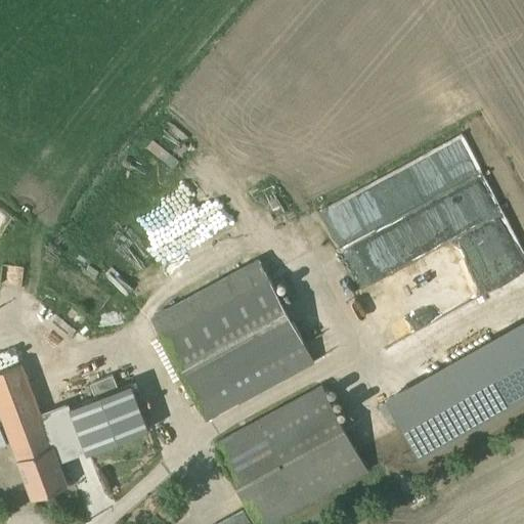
[(417,155),(435,206),(344,239),(372,313),(490,268),(498,291),(523,280),(523,263),(476,133),(417,155)]
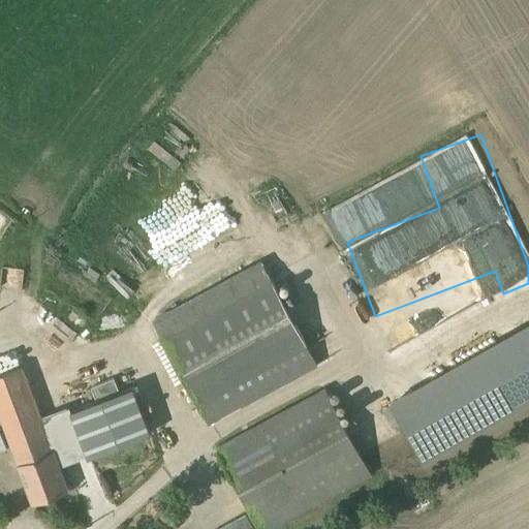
[(259,259),(151,319),(208,424),(317,367),(259,259)]
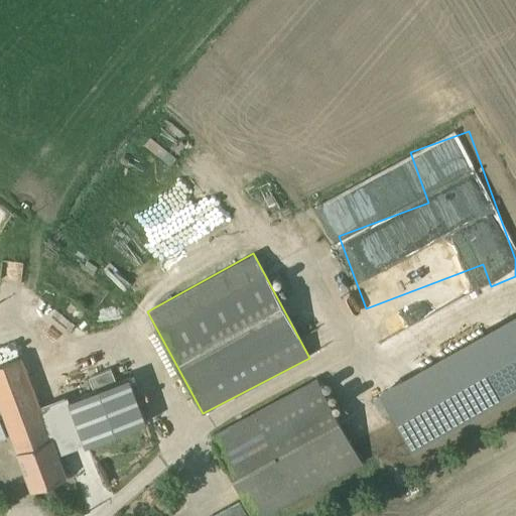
[(412,449),(515,390),(515,312),(378,390),(412,449)]
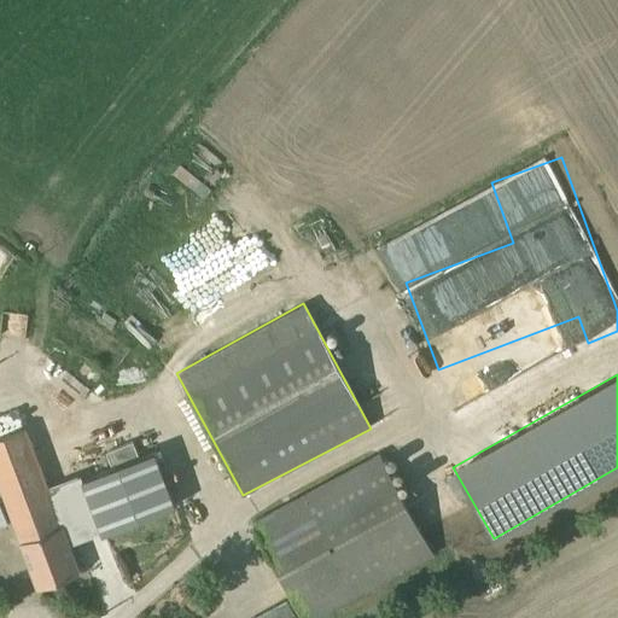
[(25,427),(0,435),(0,489),(36,588),(79,572),(65,534),(80,528),(79,523),(81,520),(65,479),(47,485),(25,427)]
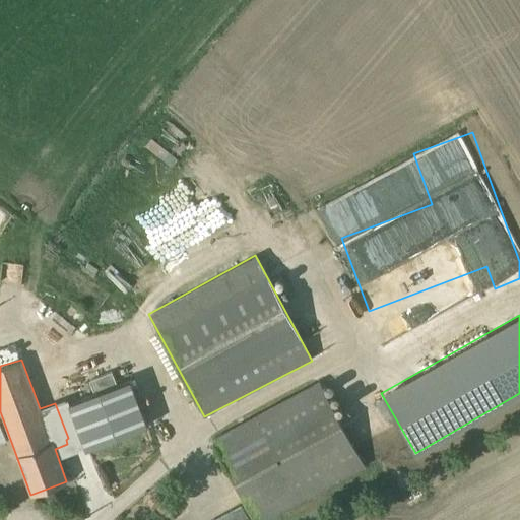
[(114,383),(110,372),(87,381),(91,391),(114,383)]
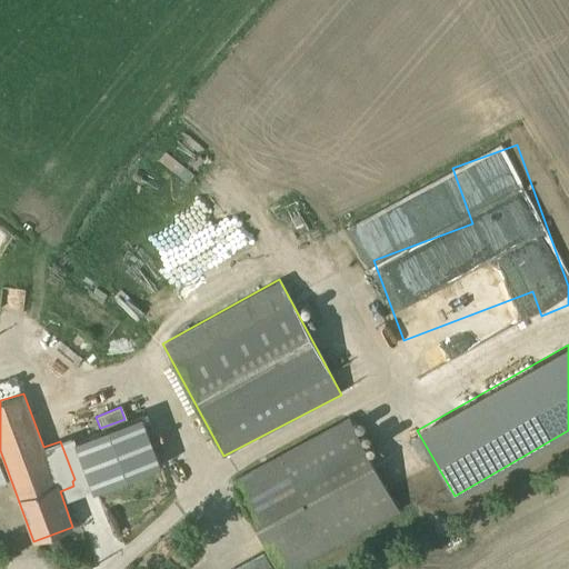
[(140,416),(75,441),(93,491),(160,466),(140,416)]
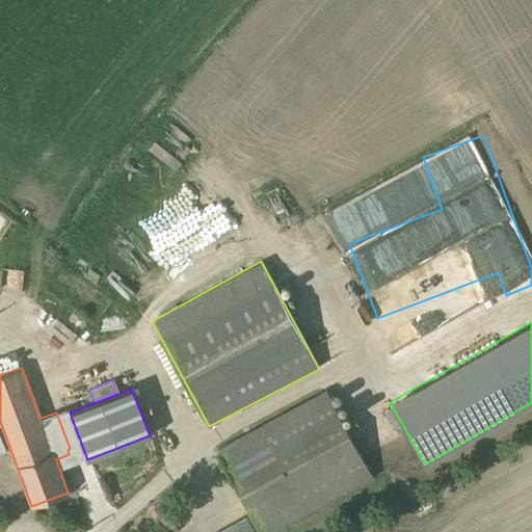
[(215,449),(260,531),(269,531),(373,476),(324,389),(215,449)]
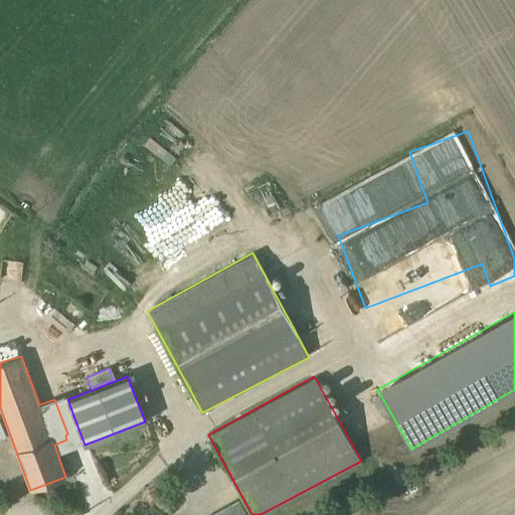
[(207,514),(246,514),(238,498),(207,514)]
